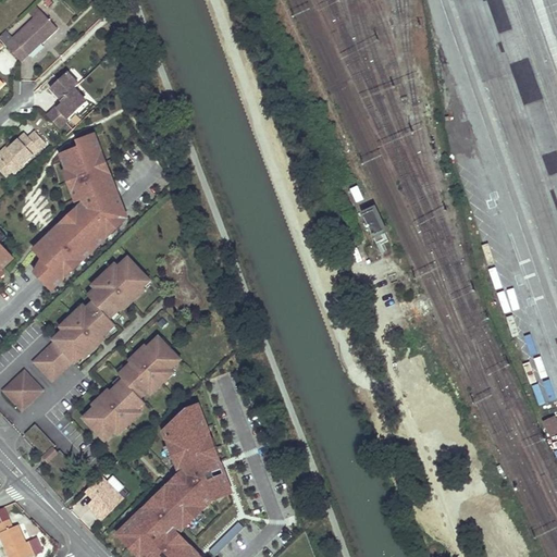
[(38,21),(34,17),(27,24),(32,28),(38,21)]
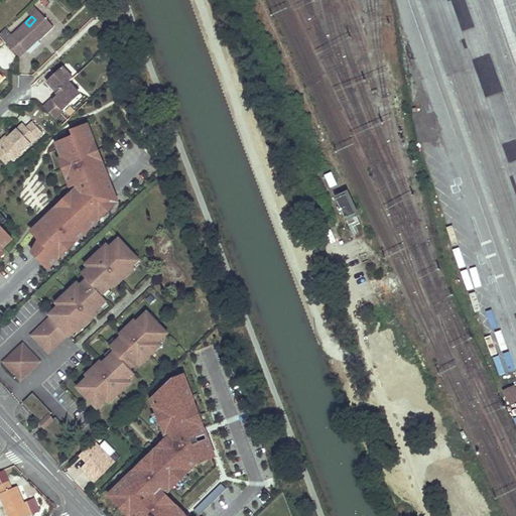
[(47,31),(35,19),(29,26),(25,22),(5,42),(19,57),(26,50),(24,48),(34,38),(36,40),(37,41),(47,31)]
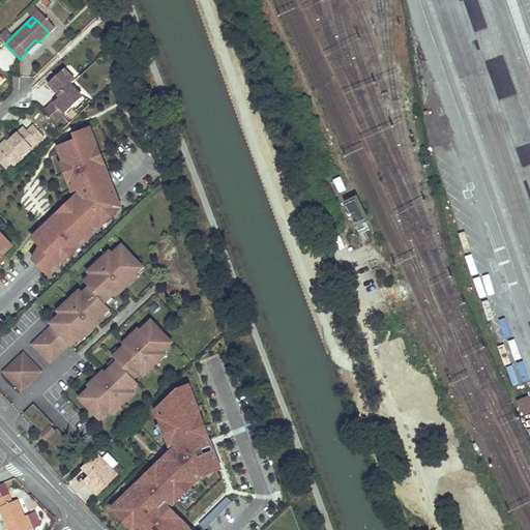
[(37,41),(35,39),(25,50),(27,52),(37,41)]
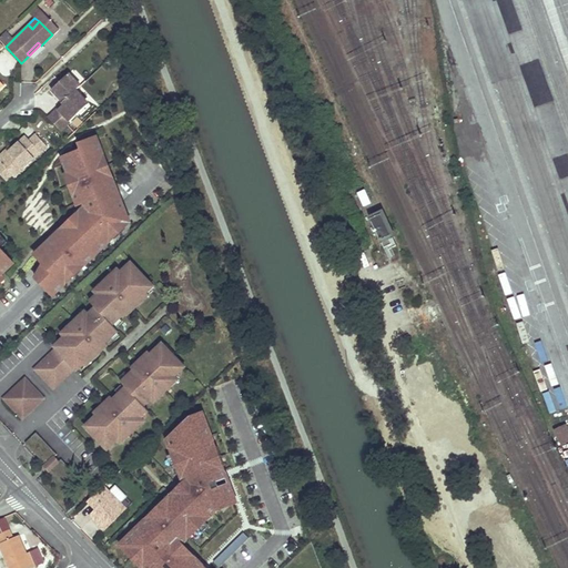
[(48,119),(60,131),(87,104),(73,91),(79,87),(68,74),(50,91),(63,104),(48,119)]
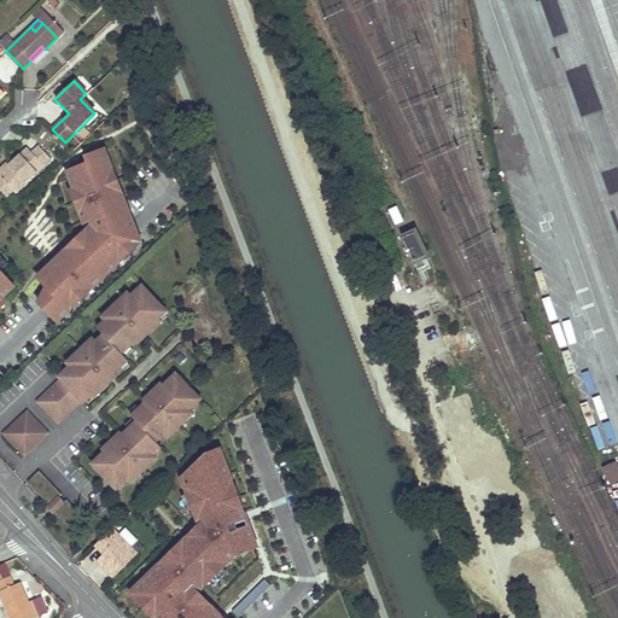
[(0,172),(0,175),(15,192),(51,159),(39,145),(31,152),(28,147),(12,162),(0,172)]
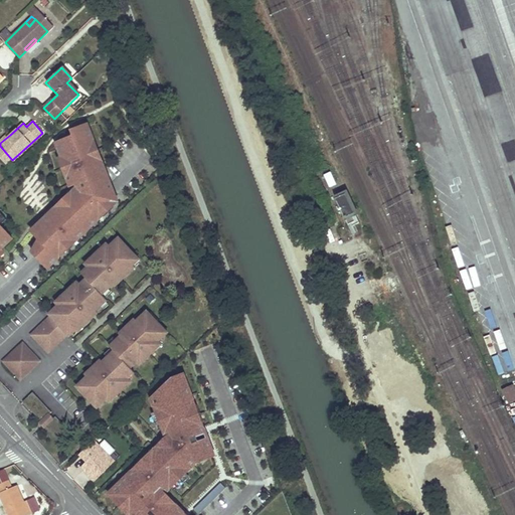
[(92,182),(106,170),(102,158),(97,160),(93,147),(97,145),(89,125),(71,131),(73,136),(67,138),(67,139),(56,143),(61,157),(68,175),(66,176),(70,187),(71,186),(73,191),(74,193),(80,190),(84,195),(95,185),(92,182)]
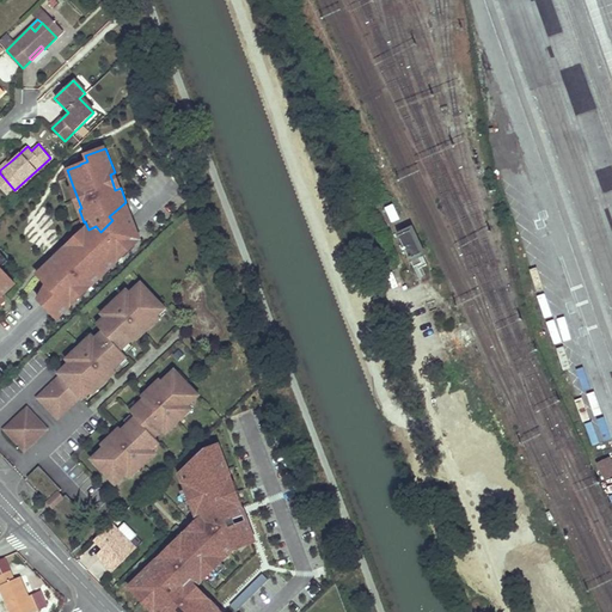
[(0,165),(0,170),(12,160),(10,158),(0,165)]
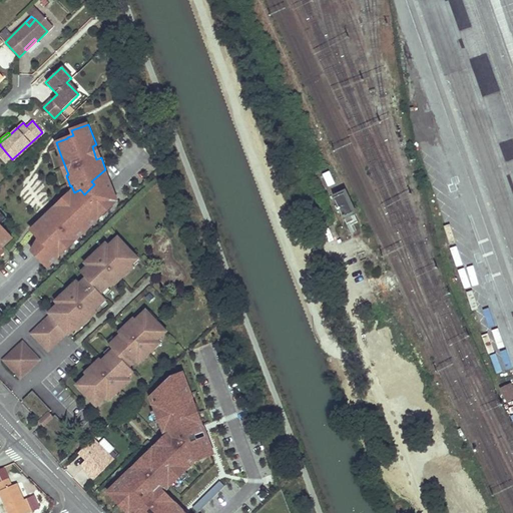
[(92,146),(96,159),(101,157),(96,144),(92,146)]
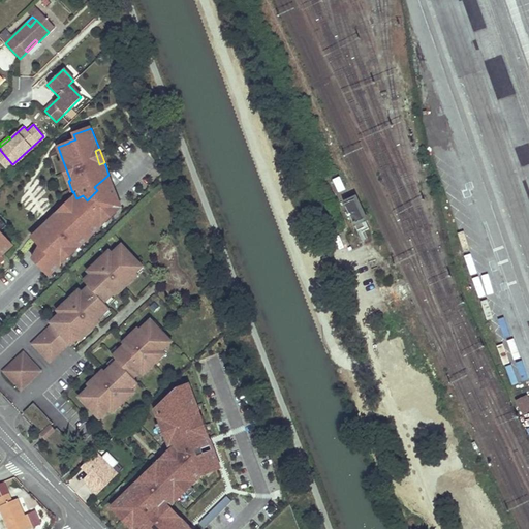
[(68,181),(70,180),(63,161),(59,163),(66,182),(68,181)]
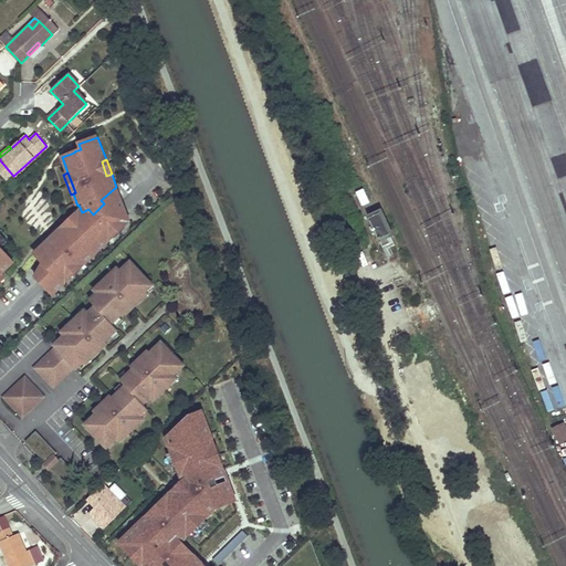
[(129,222),(116,187),(101,200),(104,203),(93,215),(88,209),(82,212),(81,210),(34,254),(42,263),(34,276),(52,295),(129,222)]
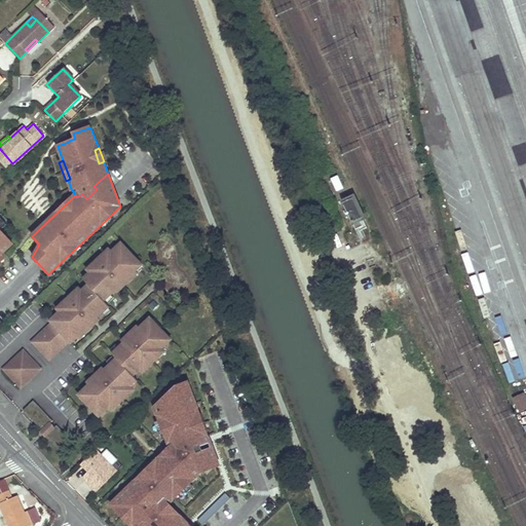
[(339,176),(332,179),(336,192),(343,190),(339,176)]
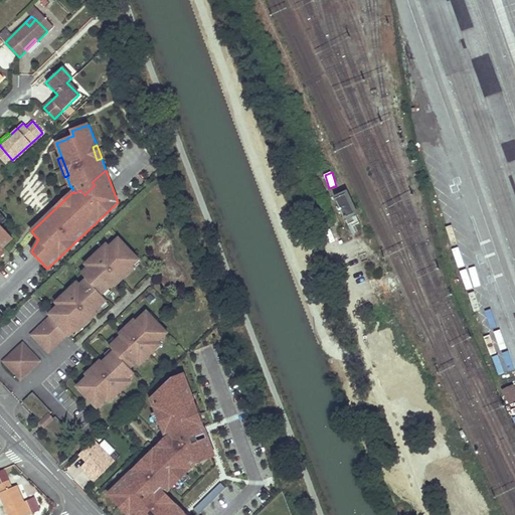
[(346,194),(342,196),(356,224),(360,223),(346,194)]
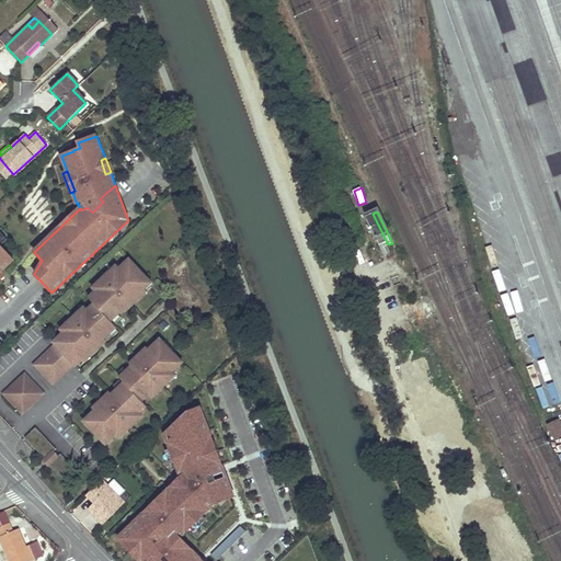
[(388,244),(373,214),(366,217),(380,248),(388,244)]
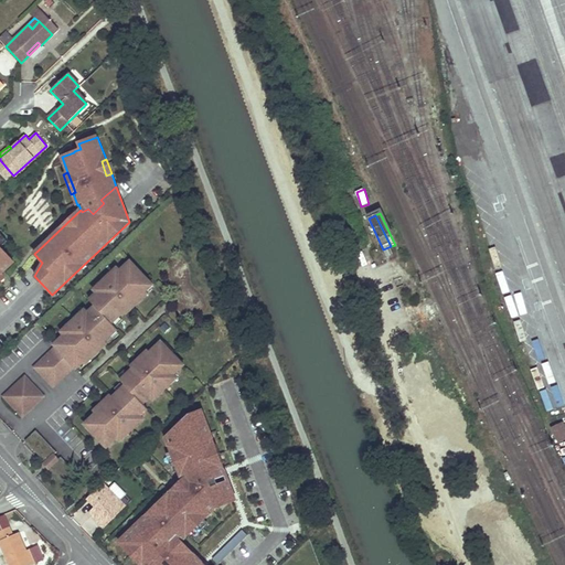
[(0,274),(1,274),(13,262),(0,247),(0,274)]
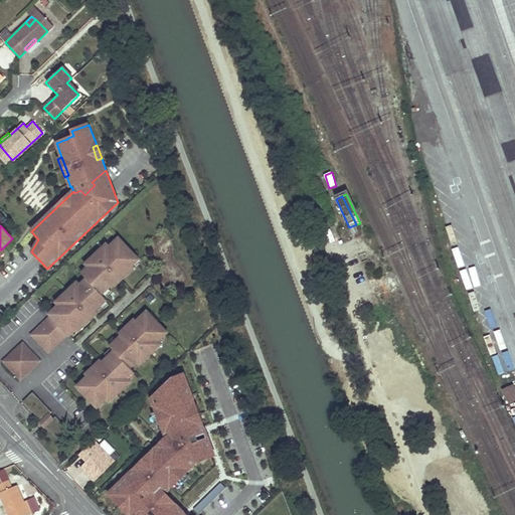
[(138,259),(119,237),(110,246),(103,252),(100,249),(91,259),(94,262),(88,267),(81,273),(87,279),(79,285),(74,290),(71,287),(62,296),(65,299),(58,305),(49,314),(50,316),(68,334),(74,329),(77,332),(93,318),(91,316),(96,311),(107,301),(102,295),(113,285),(119,280),(120,282),(135,268),(132,264),(138,259)]
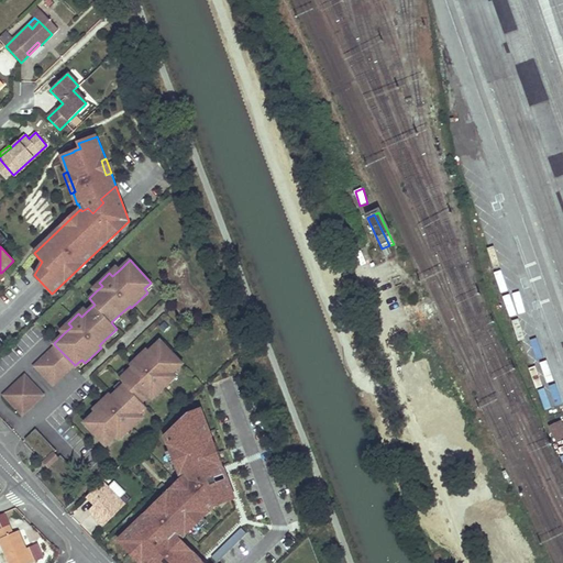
[(117,266),(109,273),(112,276),(120,269),(117,266)]
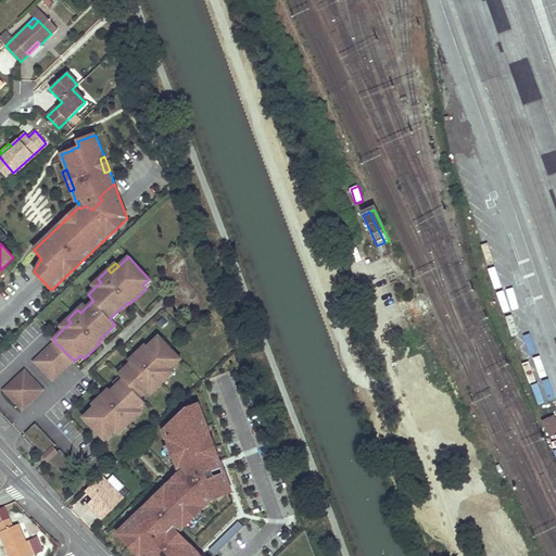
[(98,279),(91,285),(95,288),(101,282),(98,279)]
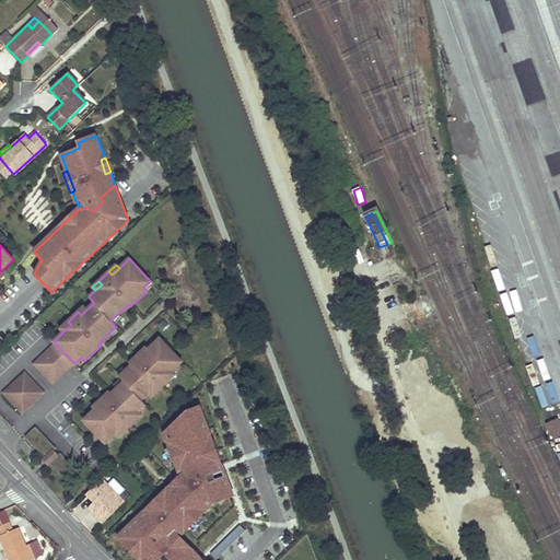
[(150,281),(143,287),(147,291),(153,284),(150,281)]
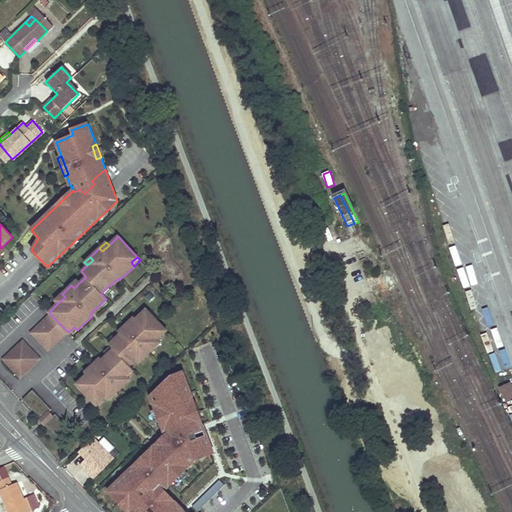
[(76,280),(71,285),(74,288),(79,283),(76,280)]
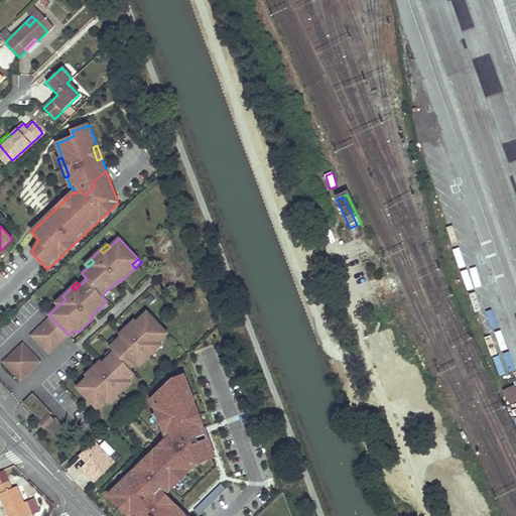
[(62,296),(55,302),(58,305),(66,299),(62,296)]
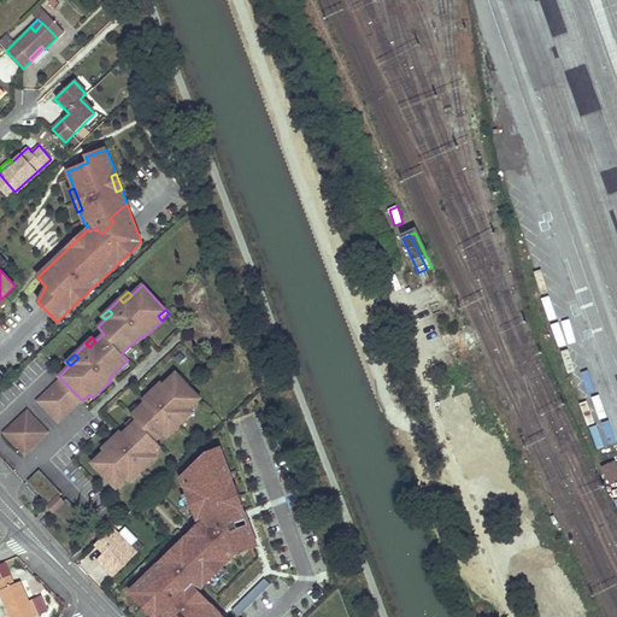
[(176,371),(174,374),(186,387),(188,385),(176,371)]
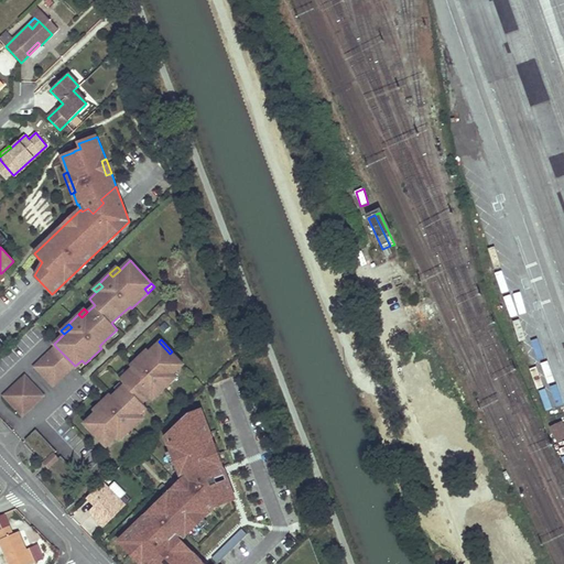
[(106,399),(94,410),(96,412),(87,421),(98,432),(96,434),(107,446),(118,436),(125,430),(128,433),(138,423),(134,420),(141,414),(148,408),(143,402),(151,396),(156,390),(160,393),(170,383),(166,380),(174,373),(184,364),(172,351),(170,354),(159,342),(150,350),(148,348),(137,359),(138,361),(120,378),(125,383),(112,394),(107,400),(106,399)]
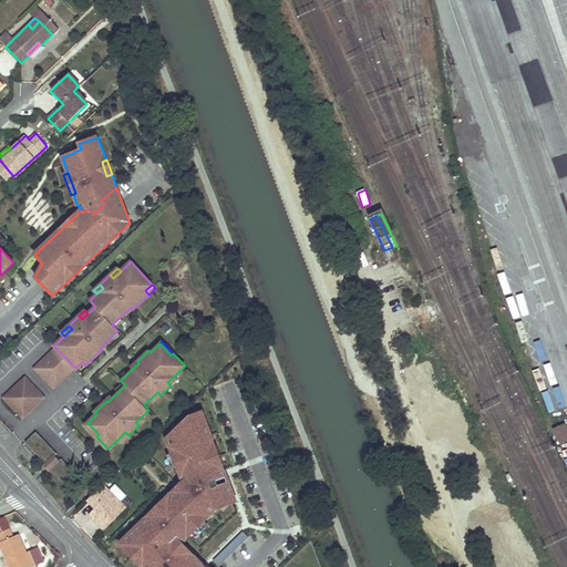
[(55,348),(3,398),(22,418),(75,368),(55,348)]
